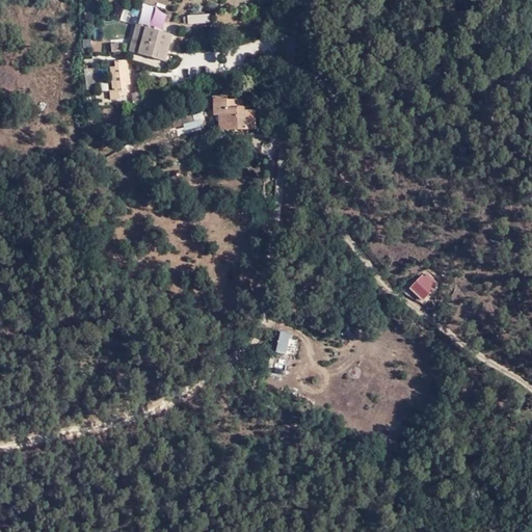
[(191,16),(191,25),(206,25),(207,16),(191,16)]
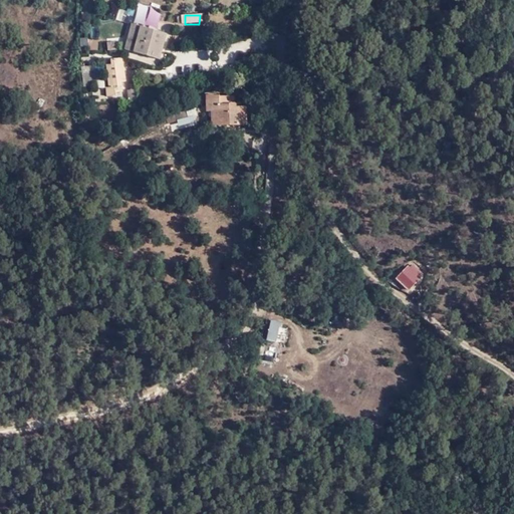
[(125,45),(133,46),(138,30),(131,28),(125,45)]
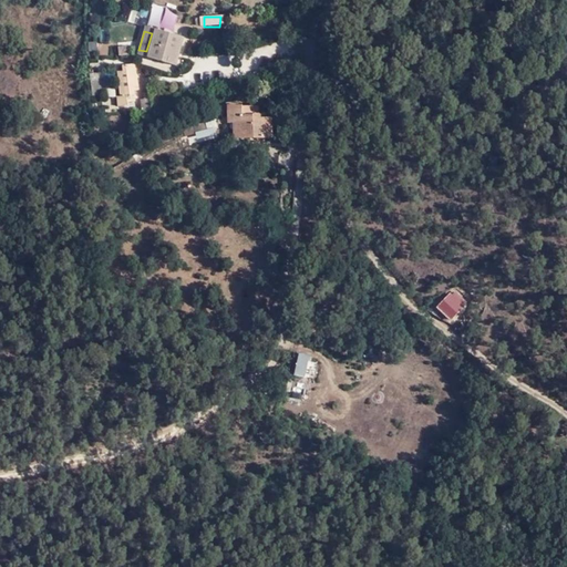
[(179,39),(152,33),(146,51),(138,50),(136,55),(144,58),(145,59),(171,64),(179,39)]
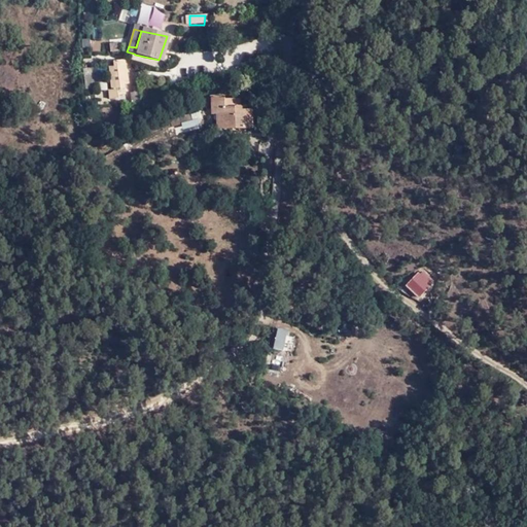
[(126,40),(112,36),(103,40),(123,47),(126,40)]
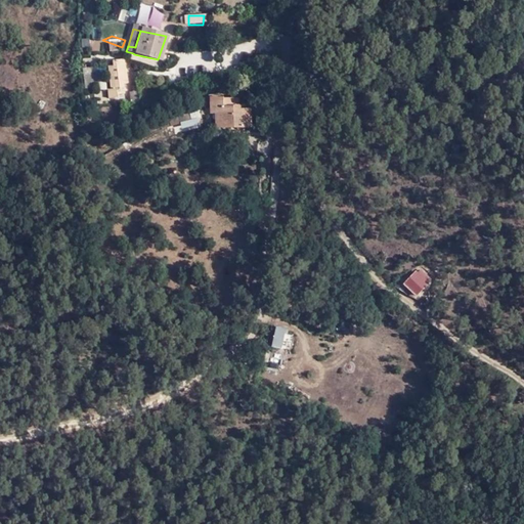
[(128,85),(127,62),(112,62),(113,69),(108,69),(110,91),(108,91),(108,99),(118,99),(118,96),(125,95),(125,86),(128,85)]
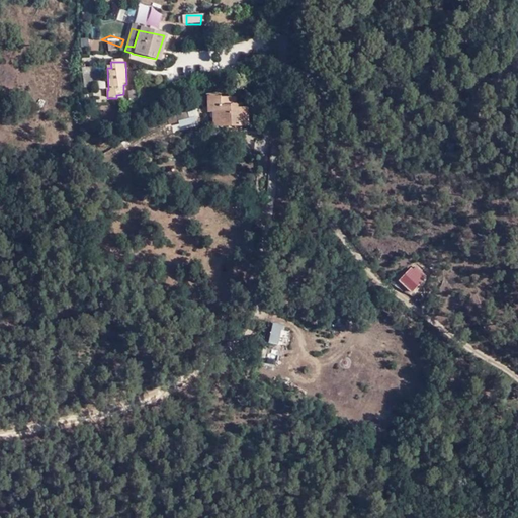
[(86,64),(85,76),(95,76),(94,70),(93,70),(92,64),(86,64)]
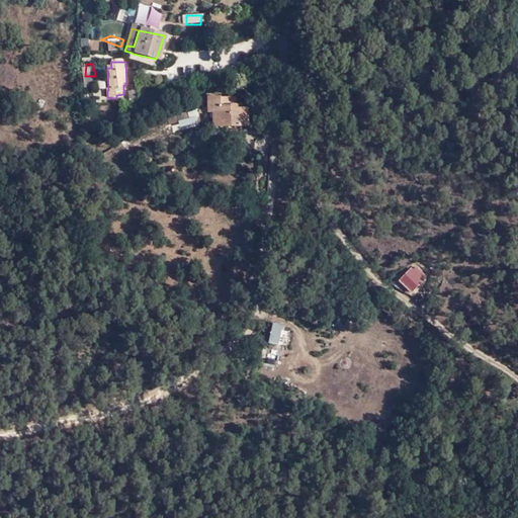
[(217,122),(221,122),(221,97),(209,96),(209,109),(216,109),(217,122)]
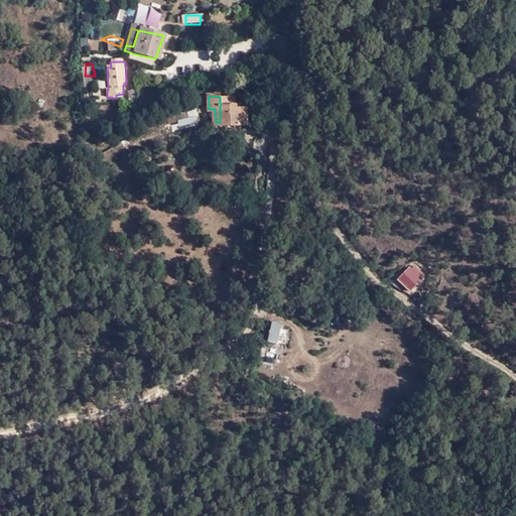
[(220,97),(220,122),(246,122),(246,107),(236,107),(236,103),(230,103),(230,98),(220,97)]
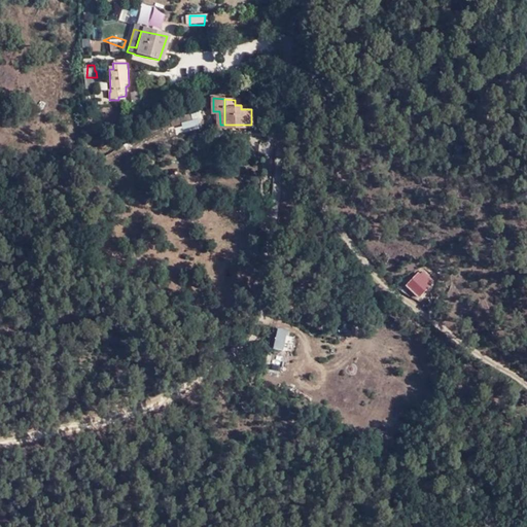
[(206,118),(202,111),(181,120),(184,128),(206,118)]
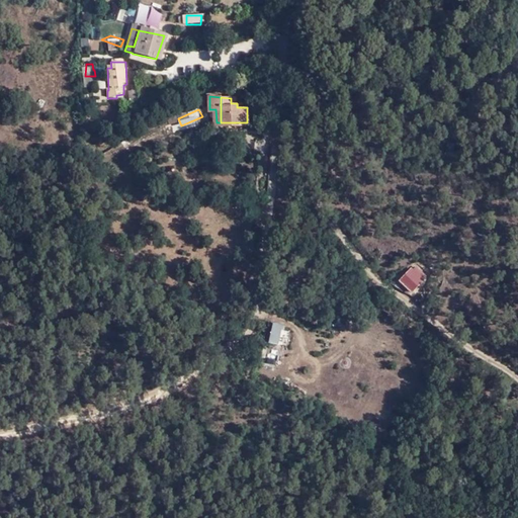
[(415,278),(423,284),(428,276),(425,274),(428,271),(420,265),(418,267),(415,265),(404,279),(411,284),(415,278)]
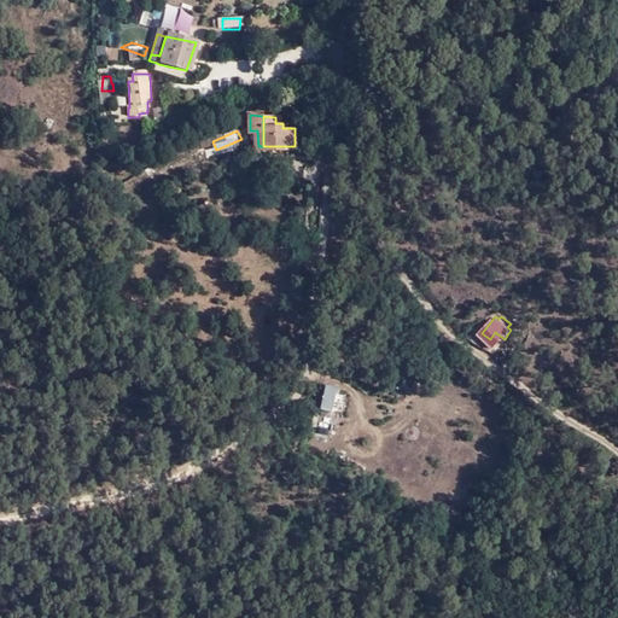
[(500,347),(505,339),(495,332),(490,339),(500,347)]
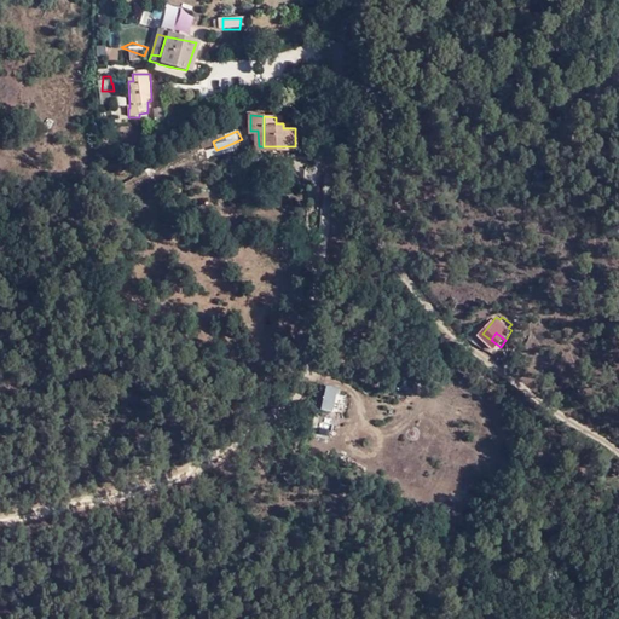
[(329,410),(334,387),(320,385),(317,408),(329,410)]
